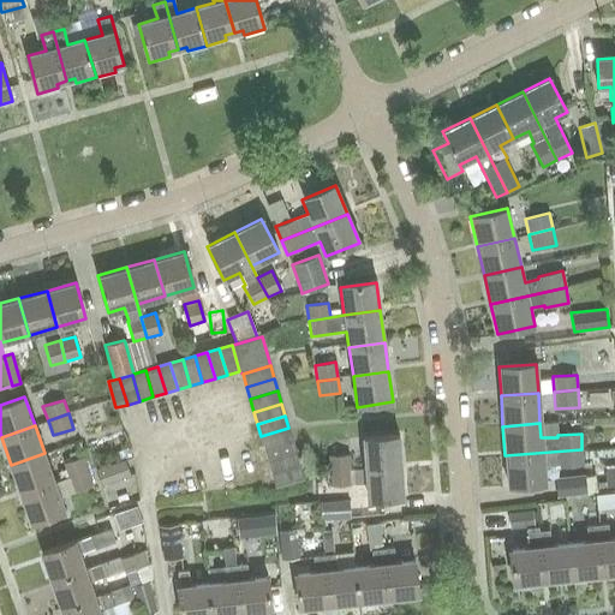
[(264,448),(292,441),(288,428),(261,436),(264,448)]
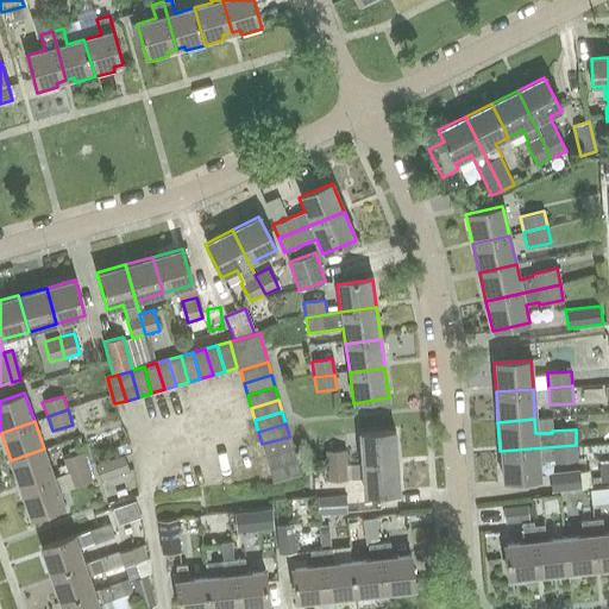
[(359,435),(362,465),(396,463),(395,433),(359,435)]
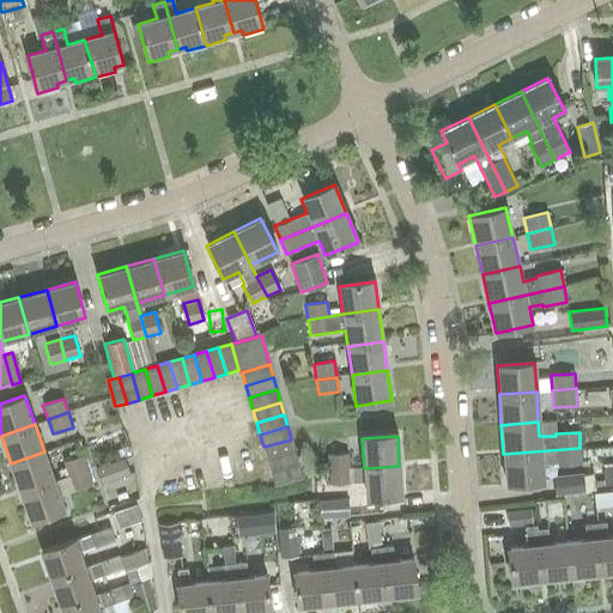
[(267,460),(295,451),(291,439),(263,447),(267,460)]
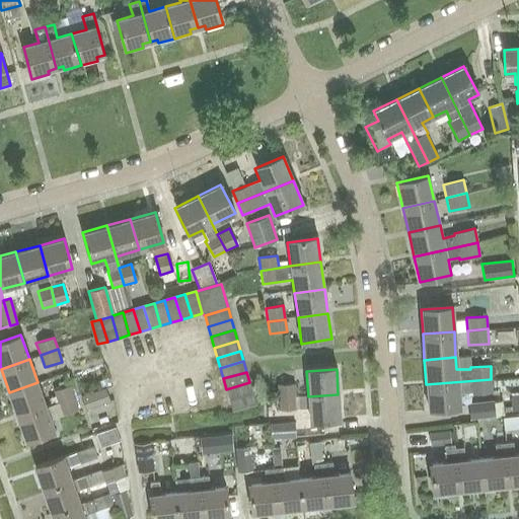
[(491,379),(426,384),(428,410),(459,408),(458,393),(471,392),(471,394),(492,392),(491,379)]
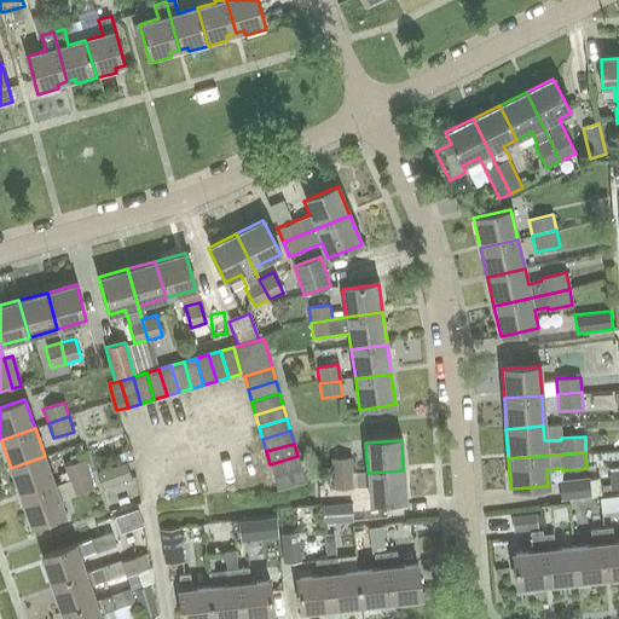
[(21,496),(55,484),(45,456),(11,468),(21,496)]
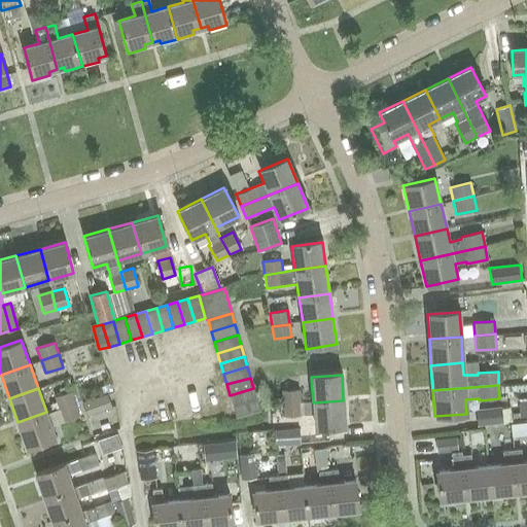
[(233,406),(256,398),(253,388),(230,395),(233,406)]
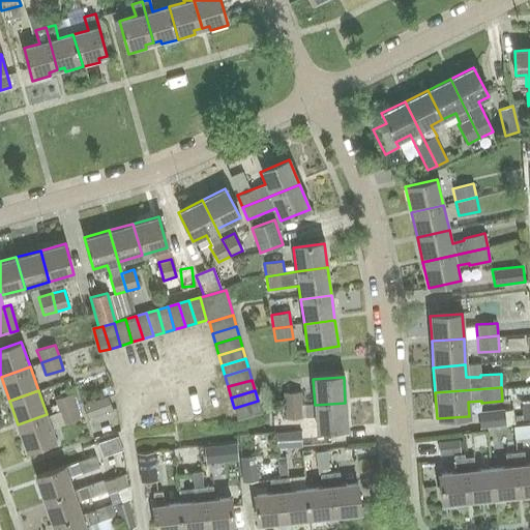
[(284,408),(301,406),(300,391),(283,392),(283,408),(284,408)]
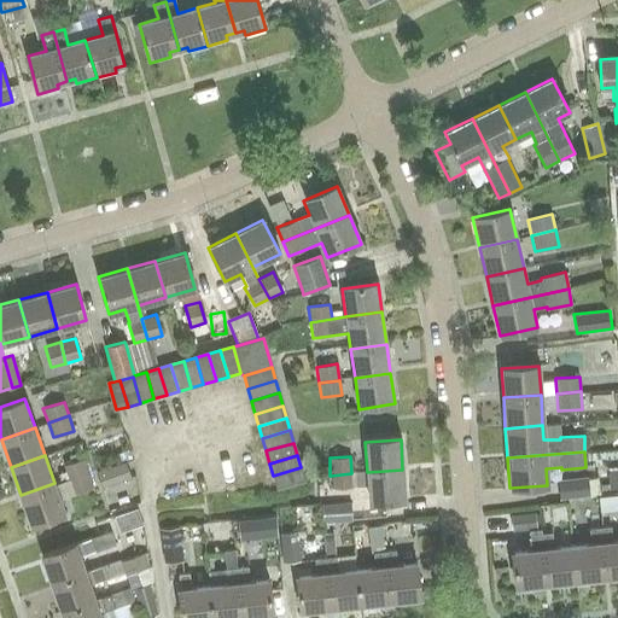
[(68,478),(88,472),(83,458),(63,465),(68,478)]
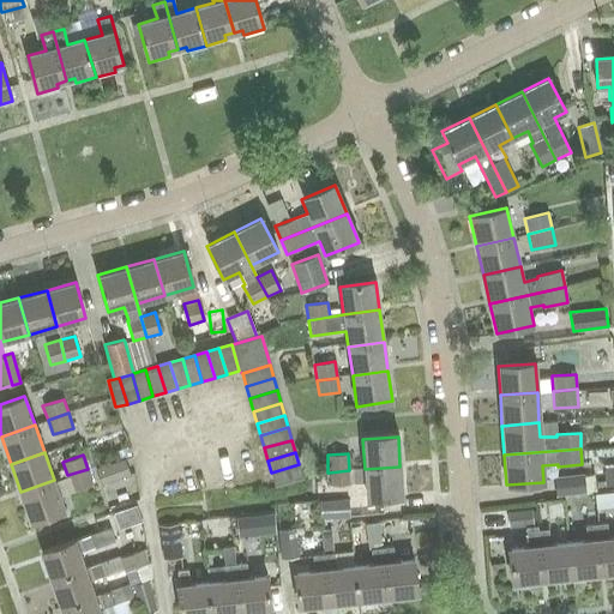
[(130,474),(125,458),(95,468),(100,482),(130,474)]
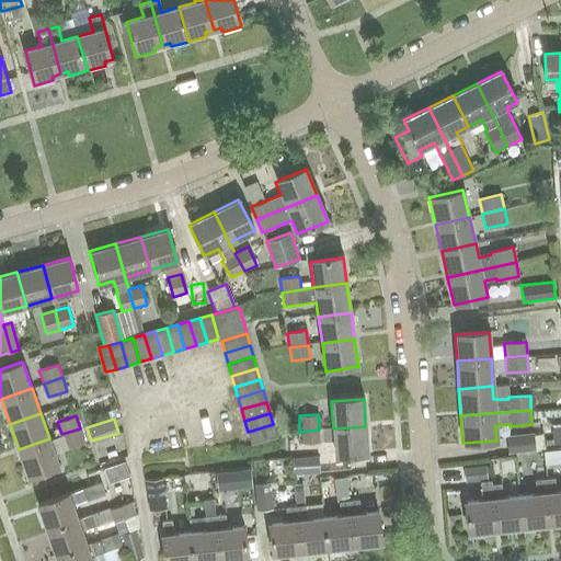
[(273,424),(248,432),(252,444),(276,436),(273,424)]
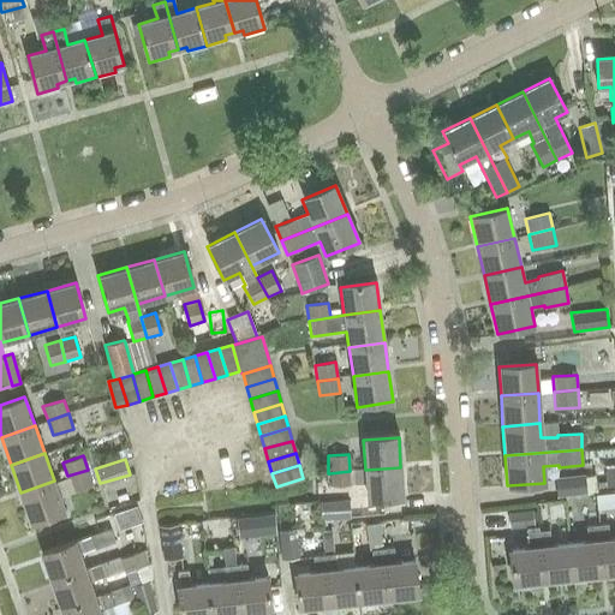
[(400,467),(365,470),(350,471),(329,473),(329,487),(351,484),(366,483),(368,501),(402,499),(400,467)]
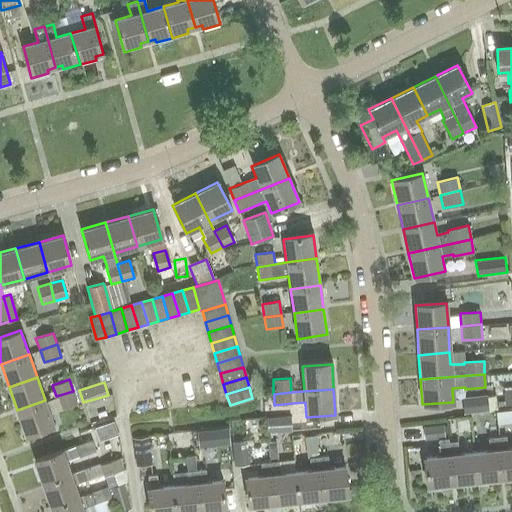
[(73,391),(56,396),(61,410),(77,404),(73,391)]
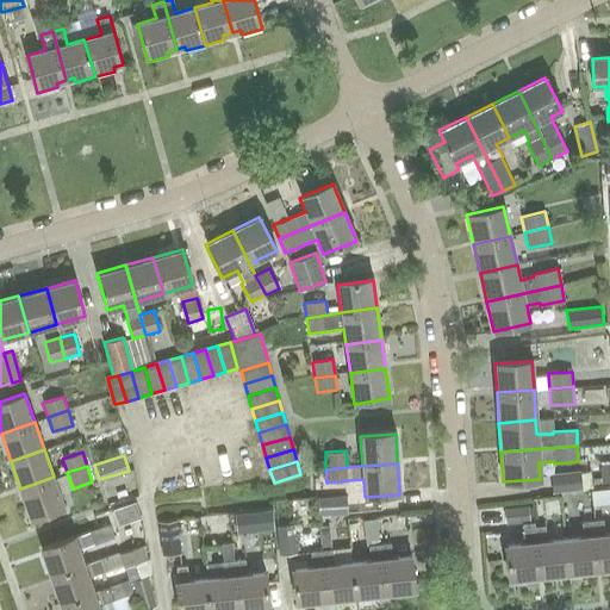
[(591,487),(589,472),(552,475),(553,491),(591,487)]
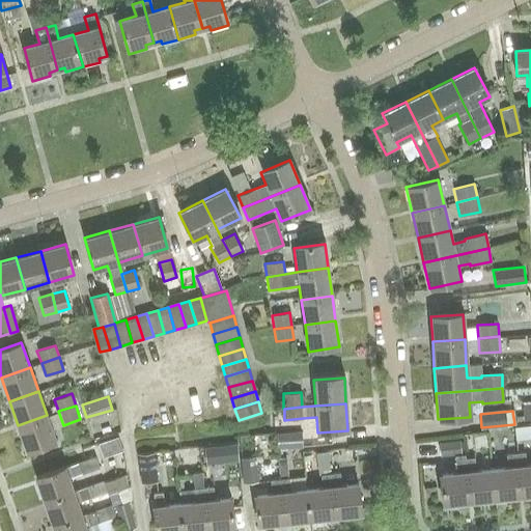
[(47,415),(18,425),(27,450),(56,440),(47,415)]
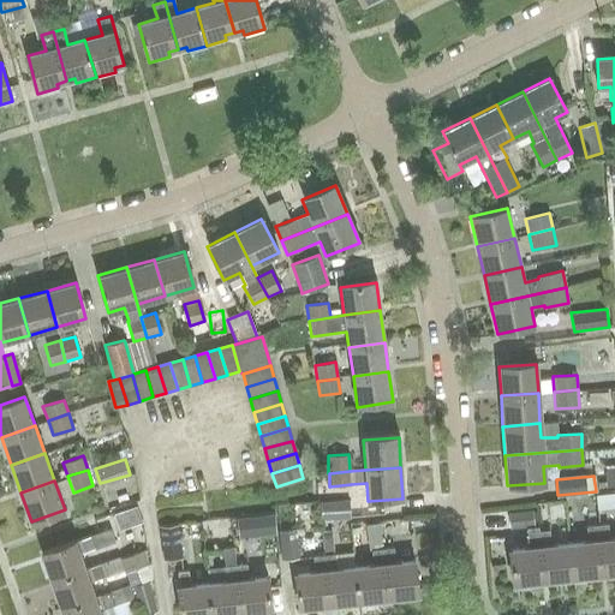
[(121,525),(144,517),(138,501),(117,509),(121,525)]
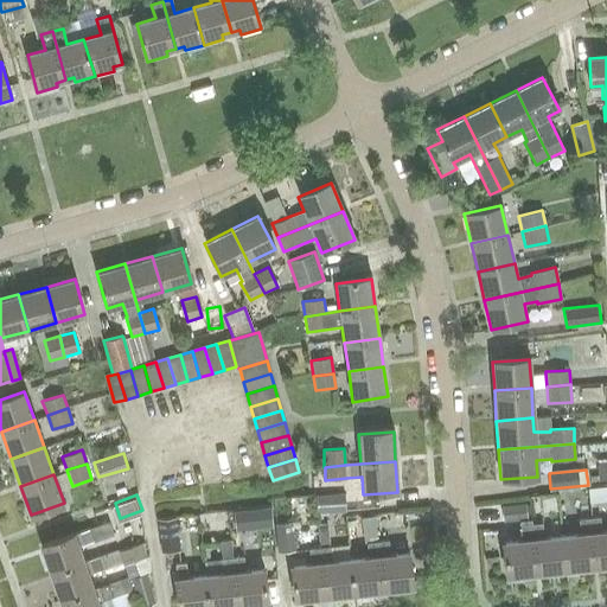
[(345,494),(317,497),(317,513),(345,511),(345,494)]
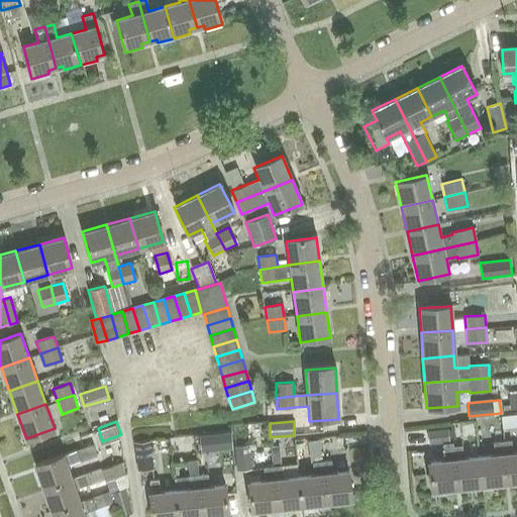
[(428,445),(449,442),(447,429),(426,431),(428,445)]
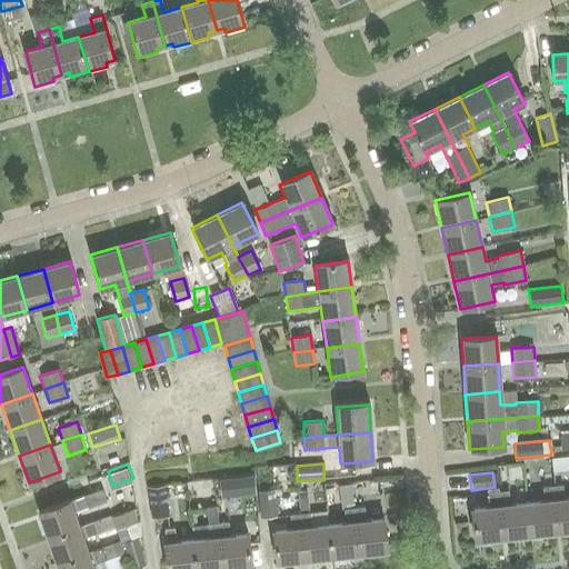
[(252,476),(219,479),(221,498),(255,495),(252,476)]
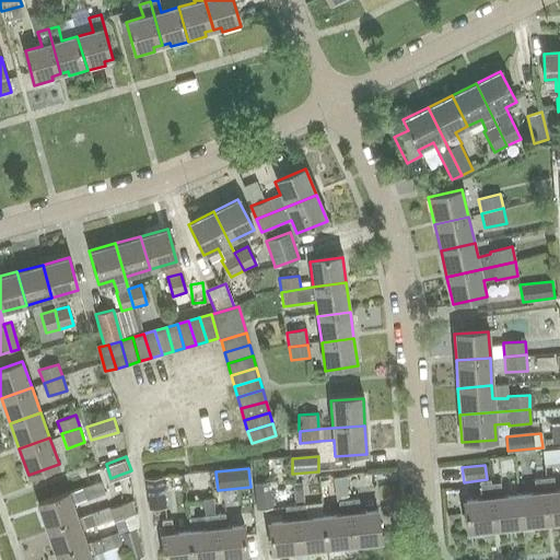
[(165,506),(162,476),(144,478),(148,509),(165,506)]
